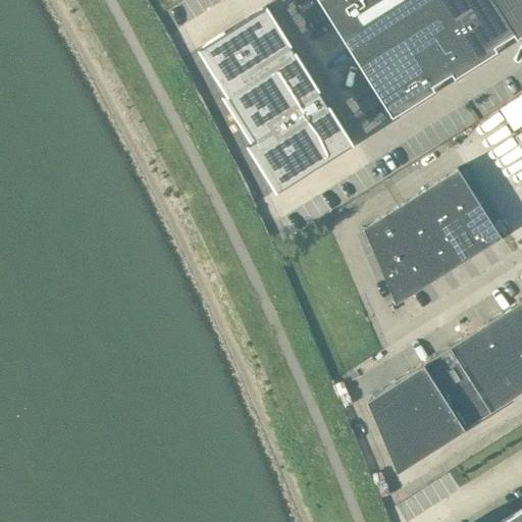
[(316,0),(381,102),(385,109),(390,117),(434,91),(431,86),(451,73),(454,79),(497,52),(493,47),(514,34),(509,27),(492,0),(316,0)]
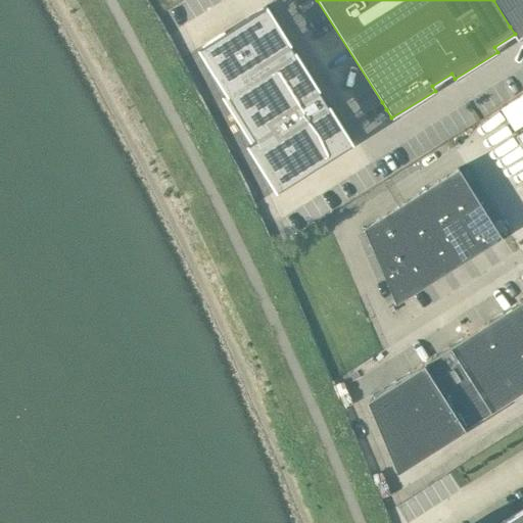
[(522,0),(493,0),(515,34),(518,39),(522,35),(522,0)]
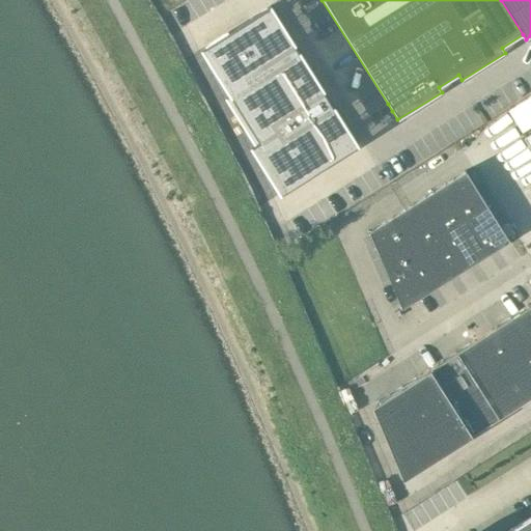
[(270,5),(204,47),(233,92),(229,95),(258,141),(254,143),(284,191),(357,145),(270,5)]
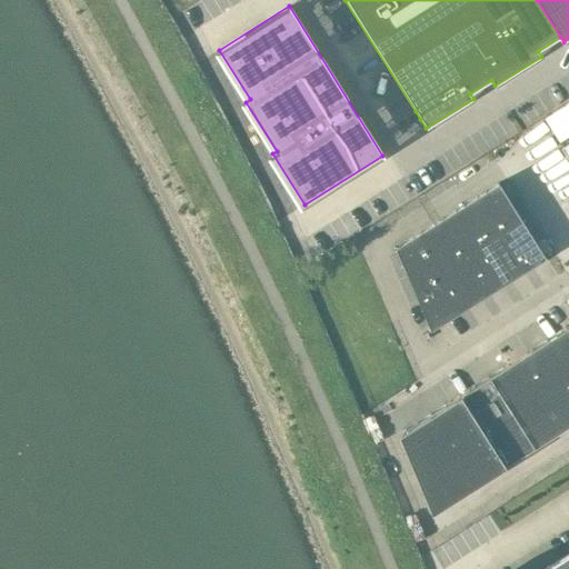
[(499,183),(397,252),(430,330),(546,258),(499,183)]
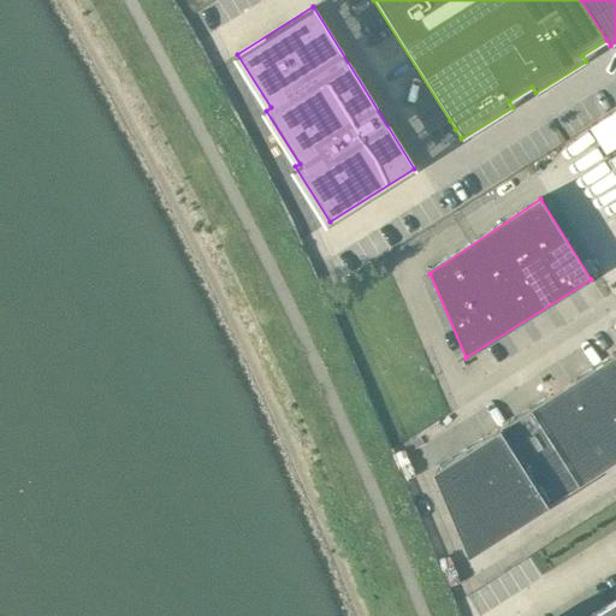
[(615,351),(439,466),(475,551),(615,461),(615,351)]
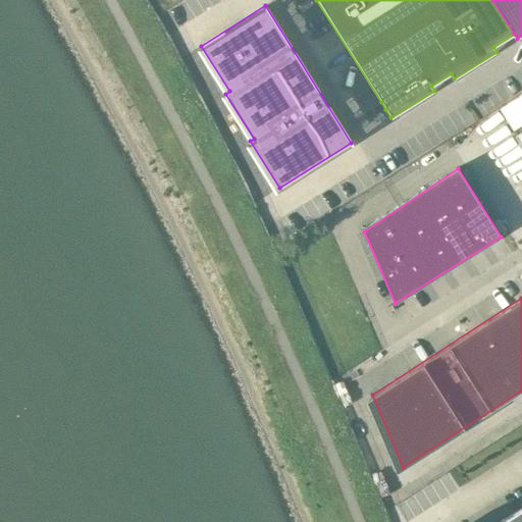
[(521,521),(521,507),(498,521),(521,521)]
